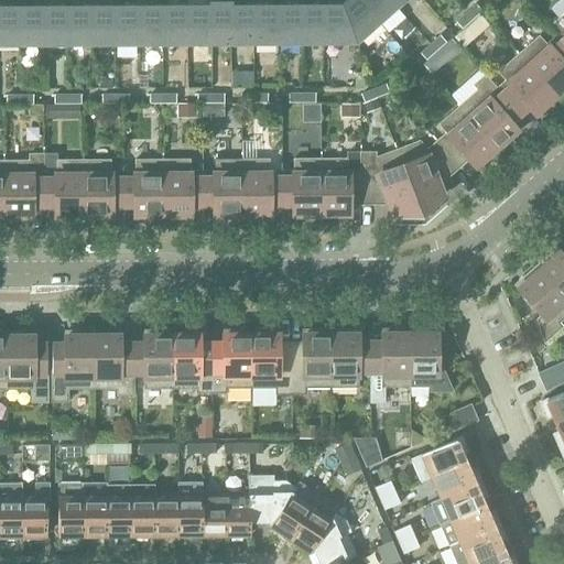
[(358,0),(346,0),(342,6),(356,43),(379,23),(358,0)]
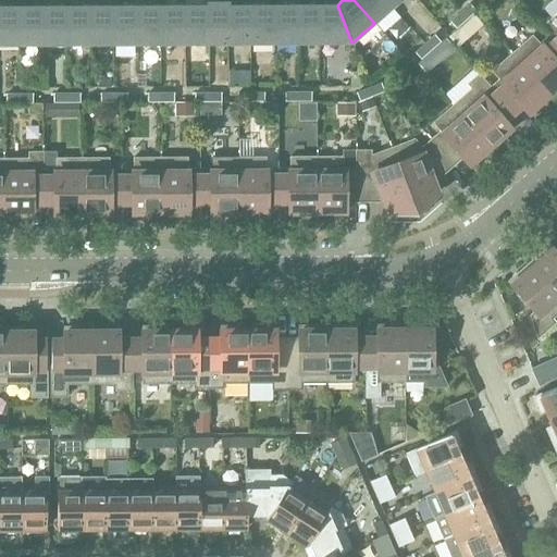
[(385,0),(354,0),(374,23),(383,33),(400,17),(392,7),(385,0)]
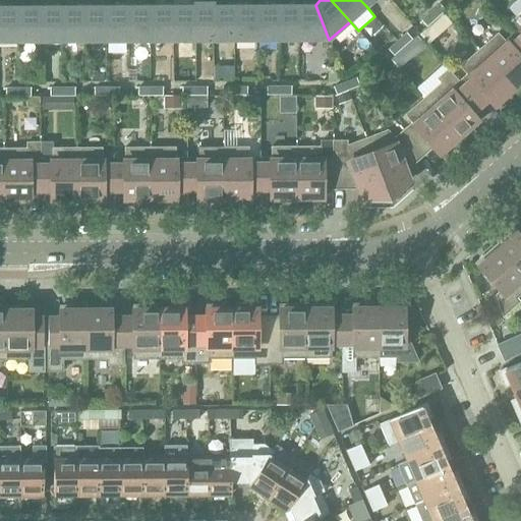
[(211,41),(211,40),(213,40),(212,6),(211,6),(211,5),(214,5),(214,2),(192,2),(192,5),(195,5),(195,41),(211,41)]
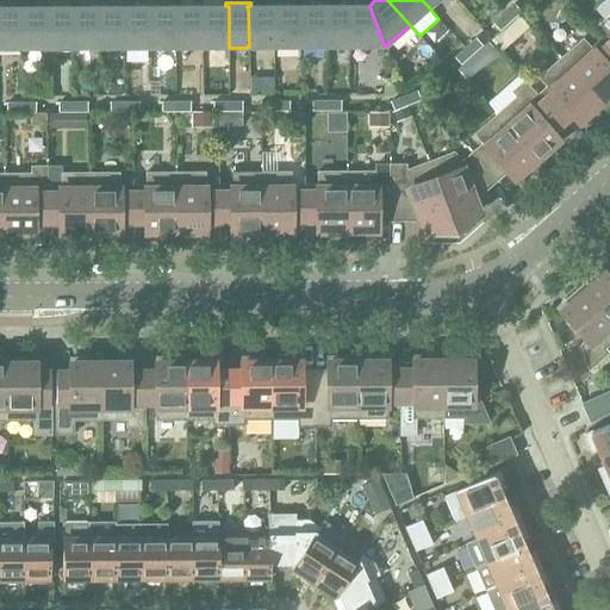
[(504,14),(510,23),(522,12),(515,5),(504,14)]
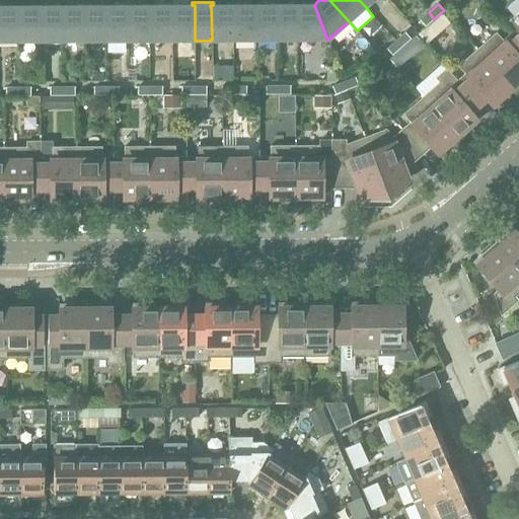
[(127,41),(149,41),(149,5),(127,6),(127,41)]
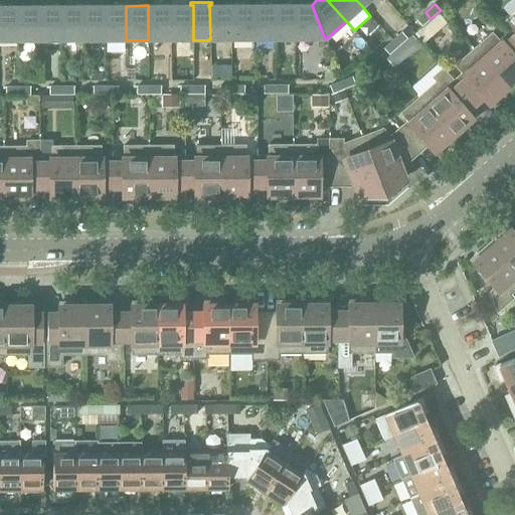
[(148,40),(170,40),(170,5),(148,5),(148,40)]
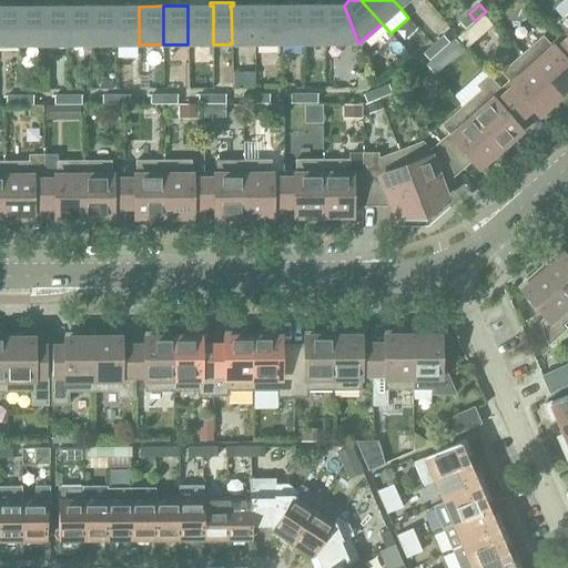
[(188,44),(213,44),(213,6),(210,6),(188,6),(188,44)]
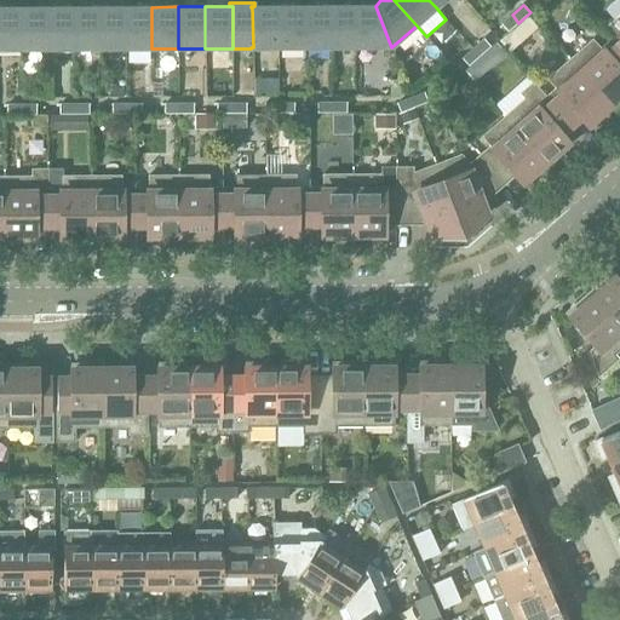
[(251,6),(251,7),(252,7),(253,47),(251,47),(251,49),(279,49),(279,6),(254,6),(251,6)]
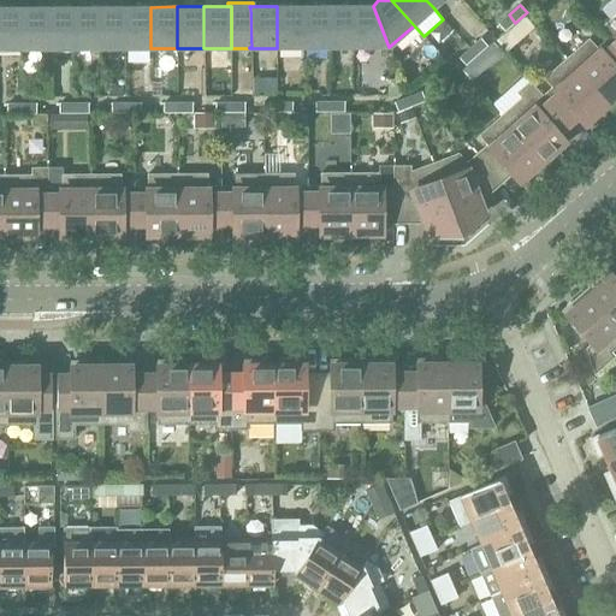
[(277,48),(303,48),(303,6),(277,6),(277,48)]
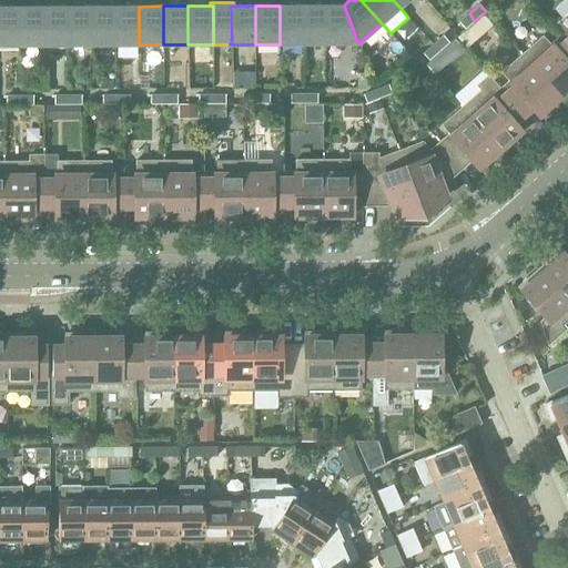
[(280,44),(303,44),(303,6),(280,6),(280,44)]
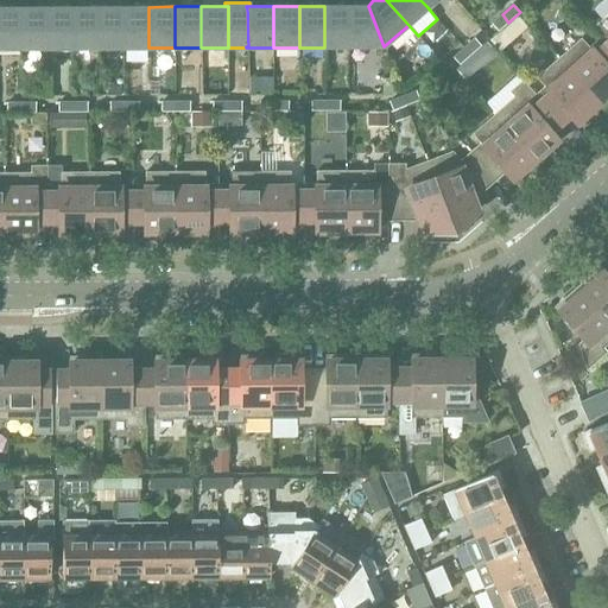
[(324,48),(350,46),(350,6),(324,6),(324,48)]
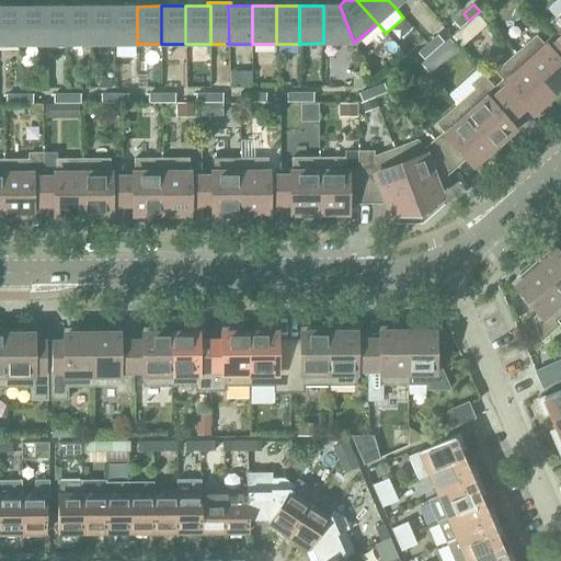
[(340,6),(323,6),(323,43),(354,43),(340,6)]
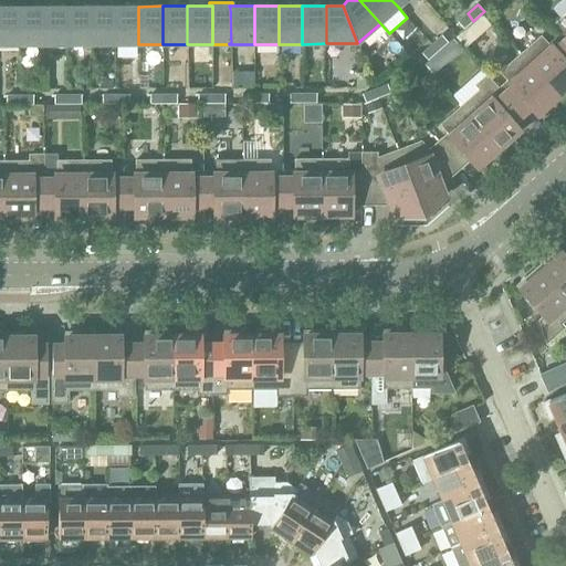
[(0,45),(19,45),(19,7),(0,7),(0,45)]
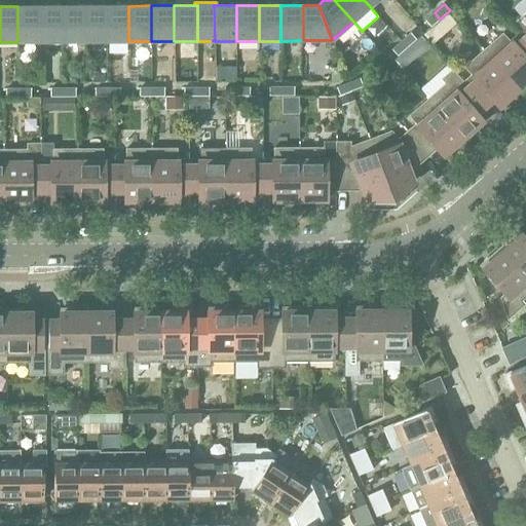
[(17,42),(40,42),(40,6),(17,6),(17,42)]
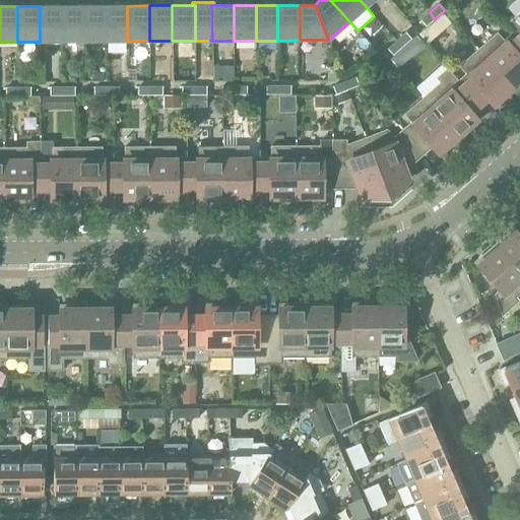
[(40,6),(40,42),(62,42),(61,6),(40,6)]
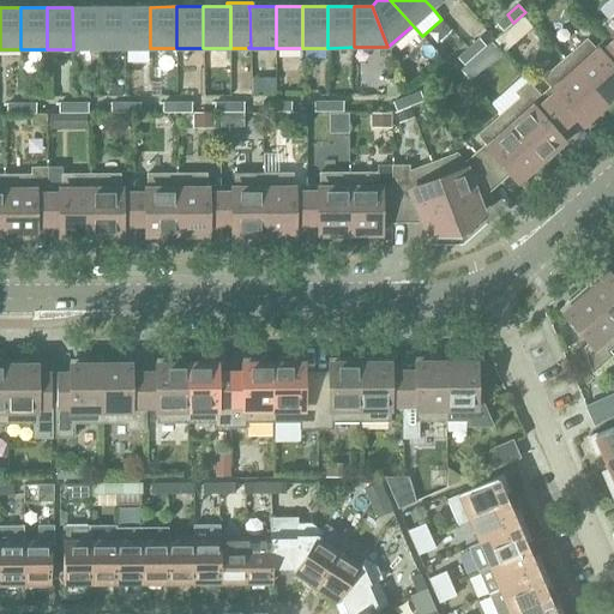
[(98,7),(72,7),(73,49),(98,49),(98,7)]
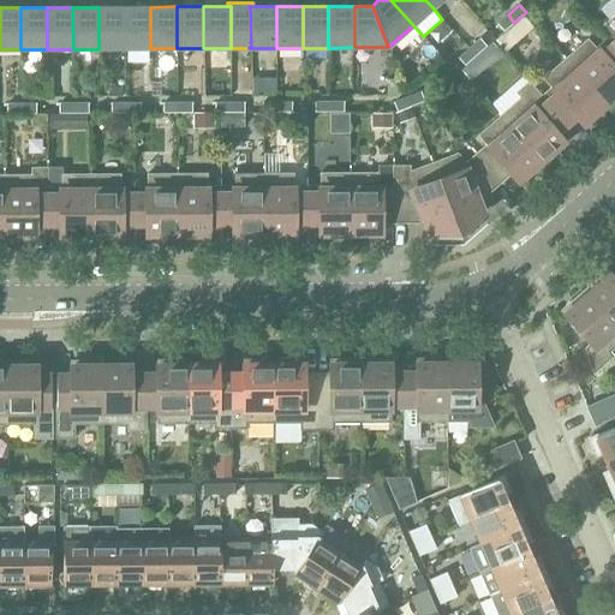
[(99,7),(99,49),(125,48),(125,7),(99,7)]
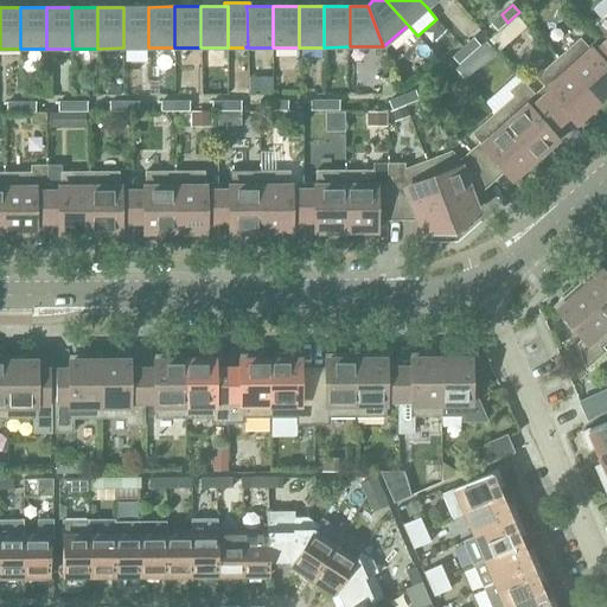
[(123,48),(148,48),(148,7),(123,7),(123,48)]
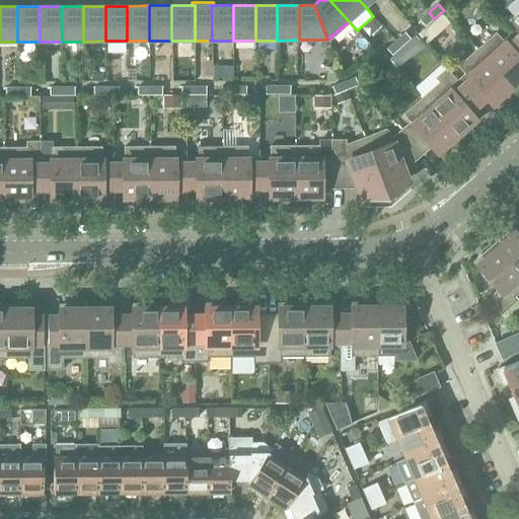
[(425,26),(434,19),(429,12),(420,20),(425,26)]
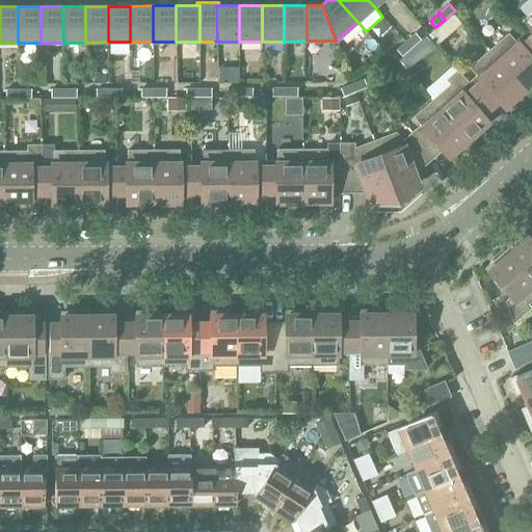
[(525,18),(516,26),(524,33),(524,34),(531,43),(531,12),(526,19),(525,18)]
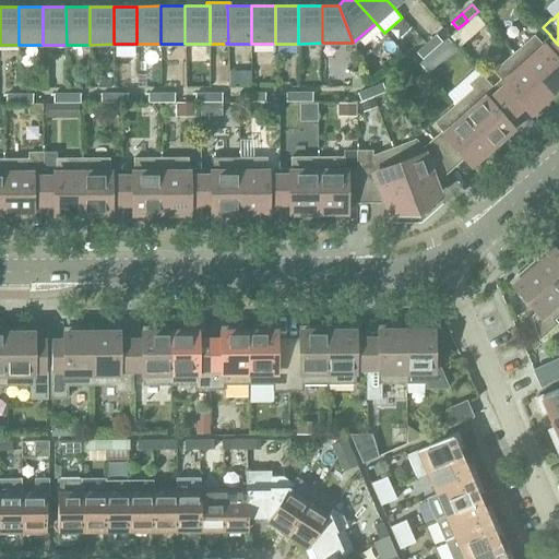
[(459,48),(467,39),(459,28),(449,37),(459,48)]
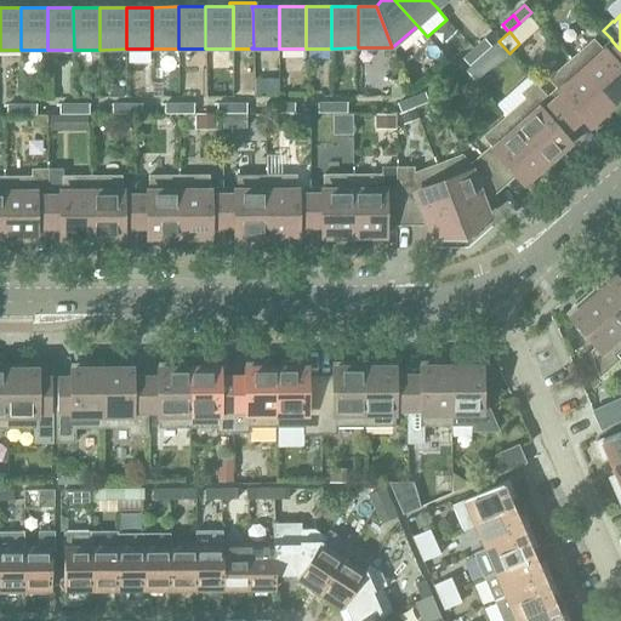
[(593,39),(570,60),(611,107),(620,97),(620,50),(611,40),(602,49),(593,39)]
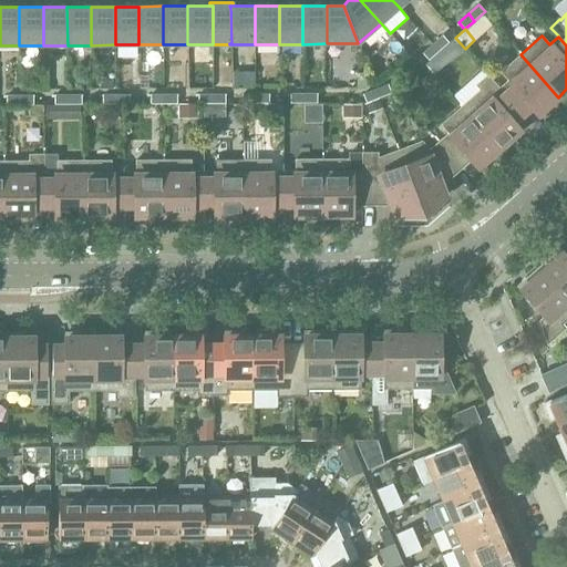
[(443,37),(433,45),(439,52),(449,43),(443,37)]
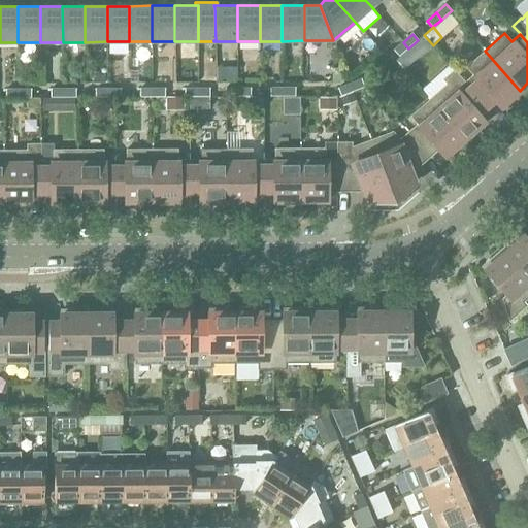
[(403,54),(408,48),(403,42),(394,51),(399,57),(403,54)]
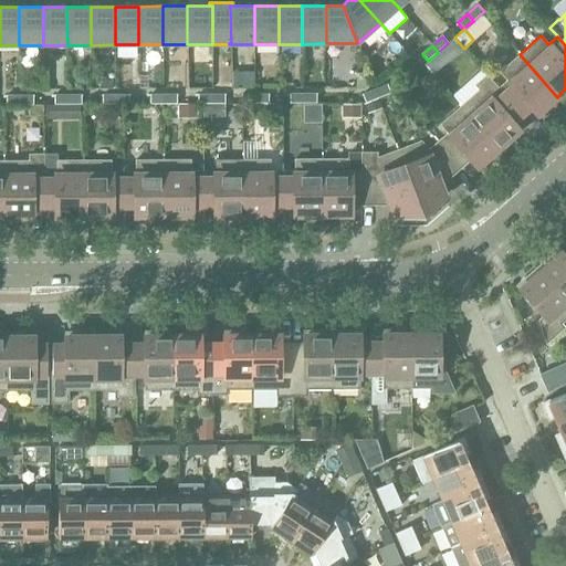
[(499,88),(498,88),(521,115),(531,107),(537,115),(557,97),(520,54),(500,72),(506,81),(499,88)]
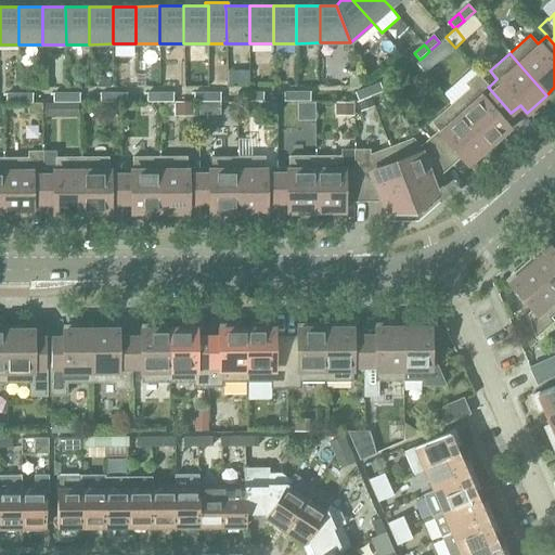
[(420,60),(415,63),(424,73),(433,66),(424,56),(420,60)]
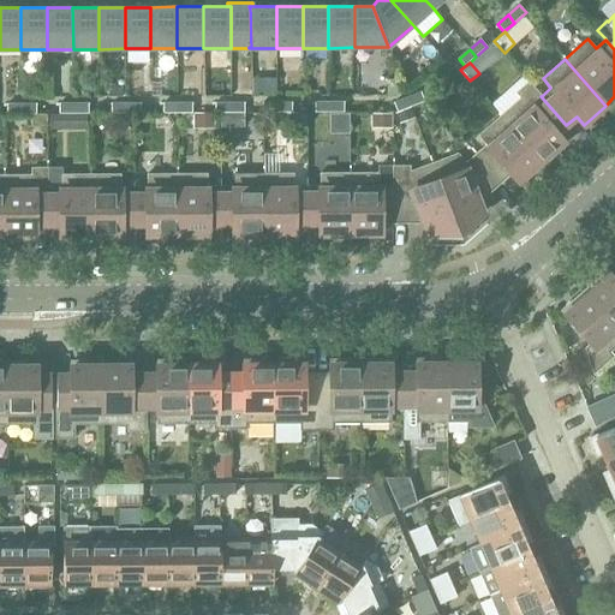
[(520,99),(500,115),(541,162),(563,143),(556,135),(566,125),(541,96),(542,96),(529,82),(515,93),(520,99)]
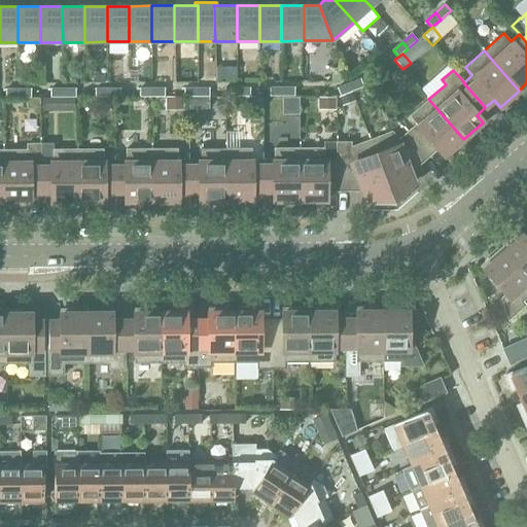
[(360,79),(349,83),(352,92),(363,88),(360,79)]
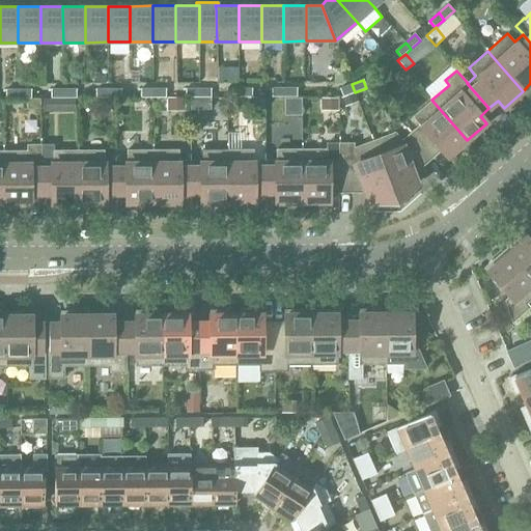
[(343,96),(355,92),(352,84),(340,89),(343,96)]
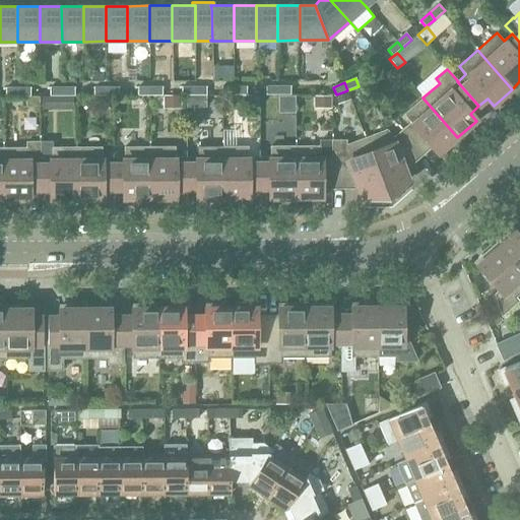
[(266,95),(279,95),(279,86),(266,87),(266,95)]
